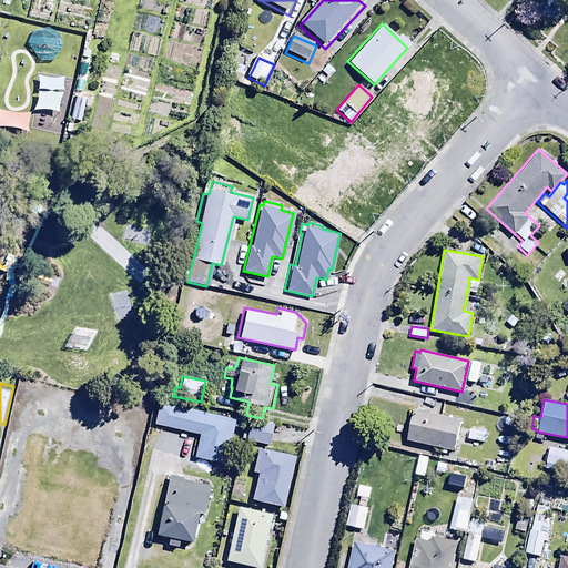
[(206,459),(204,470),(219,474),(221,463),(224,464),(232,427),(244,430),(246,421),(158,401),(152,424),(198,434),(193,456),(206,459)]
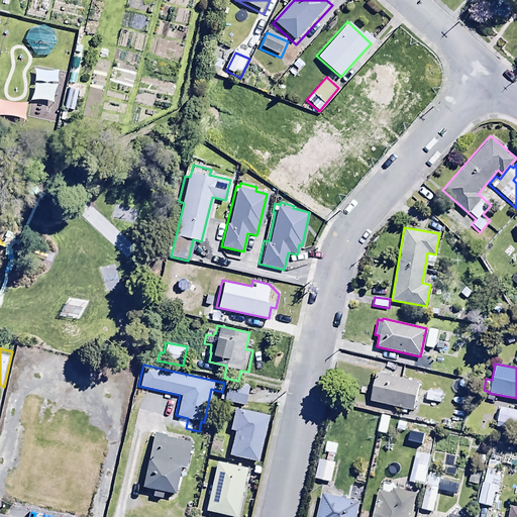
[(380,371),(379,374),(376,373),(370,401),(413,411),(419,383),(389,376),(389,373),(380,371)]
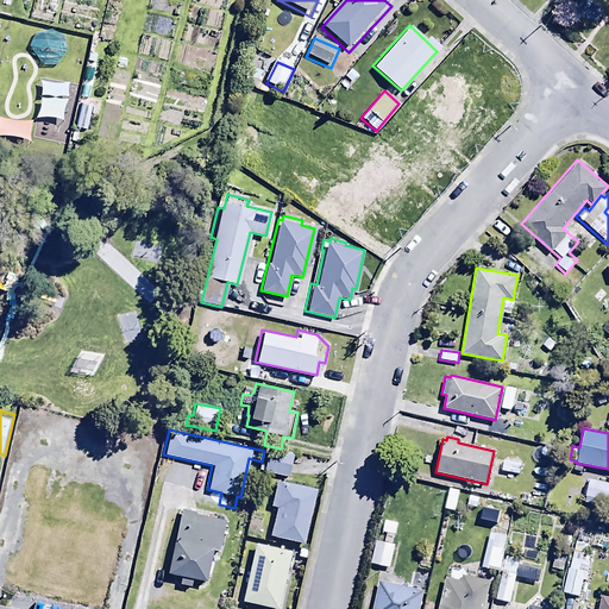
[(292,452),(268,449),(264,473),(288,477),(292,452)]
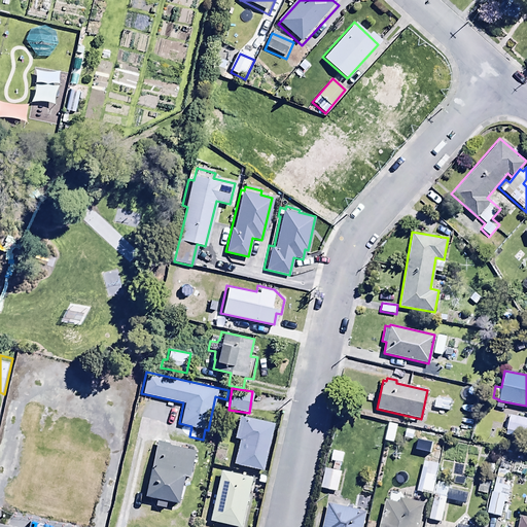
[(434,398),(432,408),(449,412),(451,401),(434,398)]
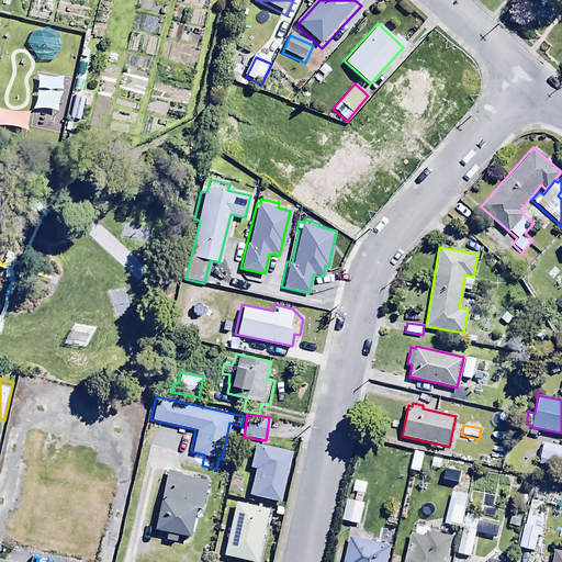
[(561,446),(542,441),(538,460),(561,464),(561,446)]
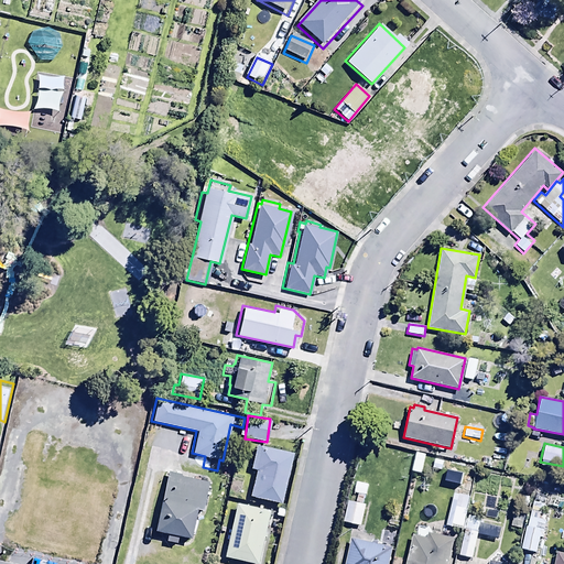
[(255,444),(250,467),(256,469),(249,497),(280,503),(291,453),(255,444)]
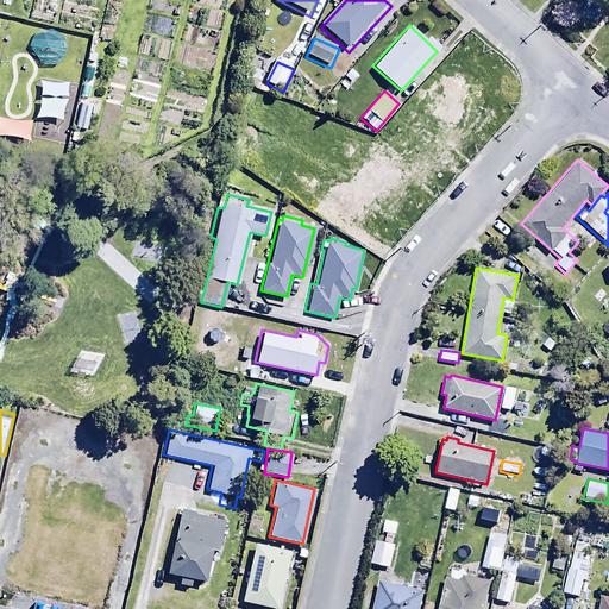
[(240,513),(224,508),(221,519),(237,523),(240,513)]
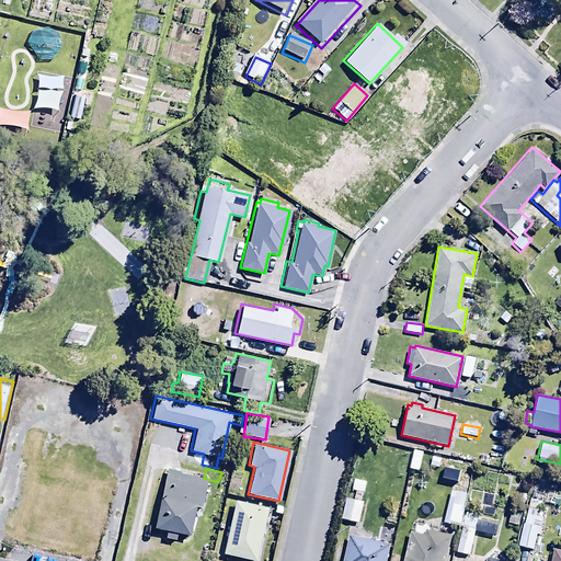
[(152,528),(164,530),(163,539),(174,541),(176,534),(189,536),(194,510),(201,511),(206,481),(164,471),(152,528)]
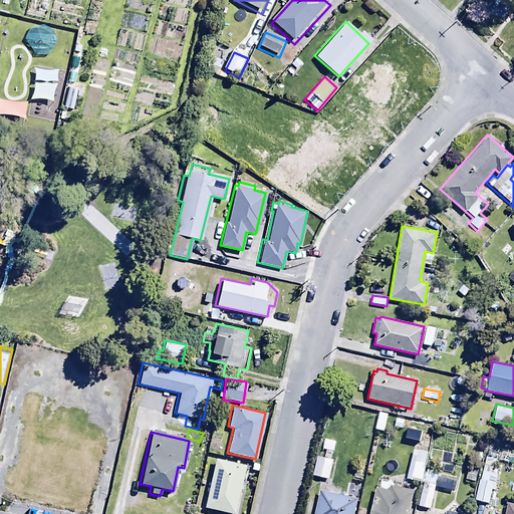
[(89,513),(105,450),(34,434),(18,500),(75,513),(89,513)]
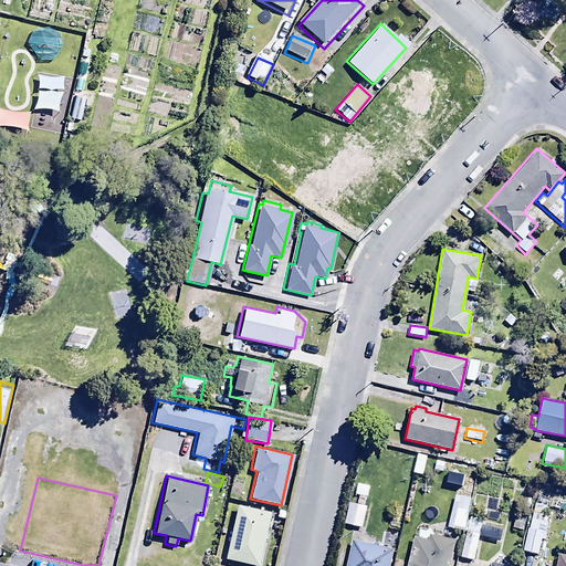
[(354,484),(352,494),(367,498),(370,488),(354,484)]
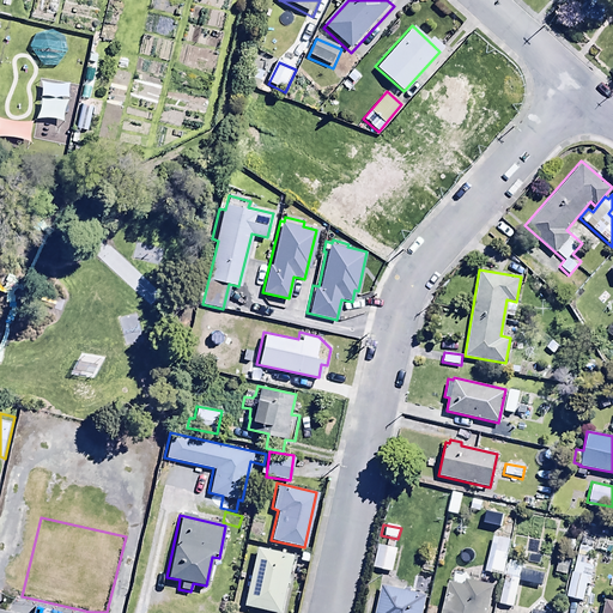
[(513,528),(496,525),(485,572),(502,576),(513,528)]
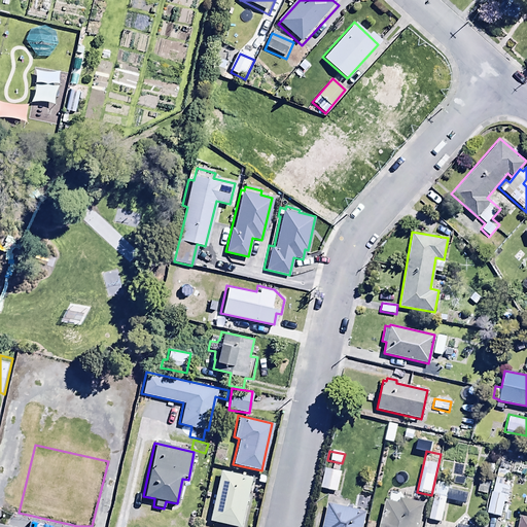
[(500,517),(505,497),(507,498),(512,480),(505,478),(510,463),(514,464),(515,459),(500,456),(487,514),(500,517)]
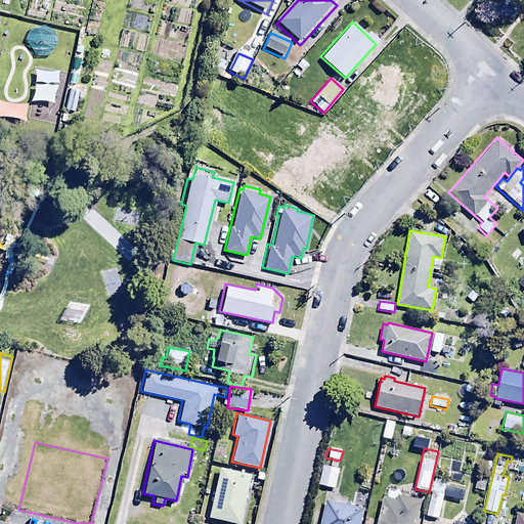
[(339,469),(322,465),(318,485),(335,488),(339,469)]
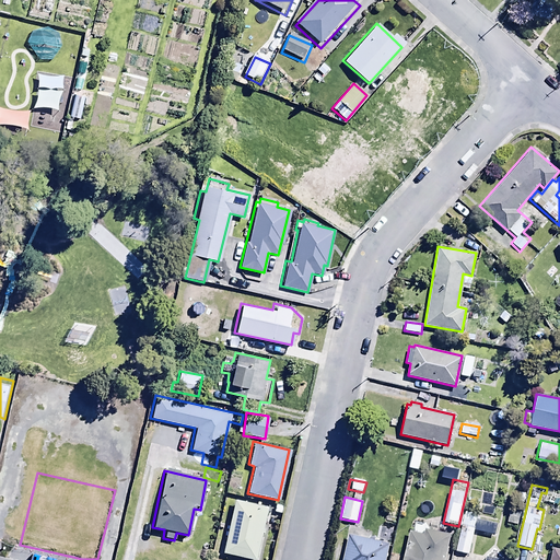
[(254,559),(267,506),(233,499),(221,553),(253,559),(254,559)]
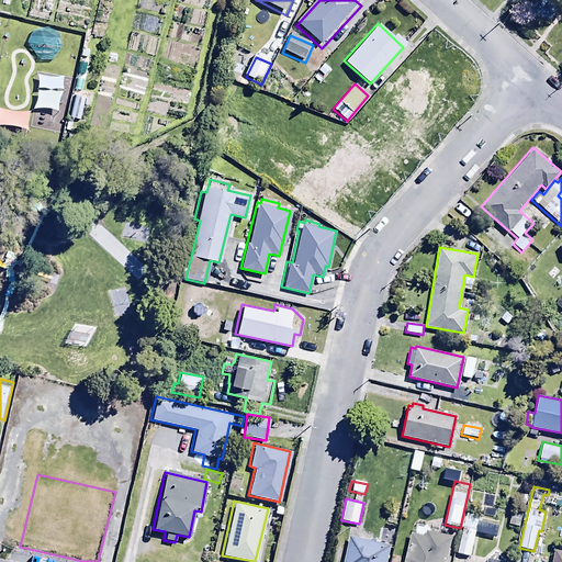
[(480,514),(467,510),(456,553),(469,557),(480,514)]
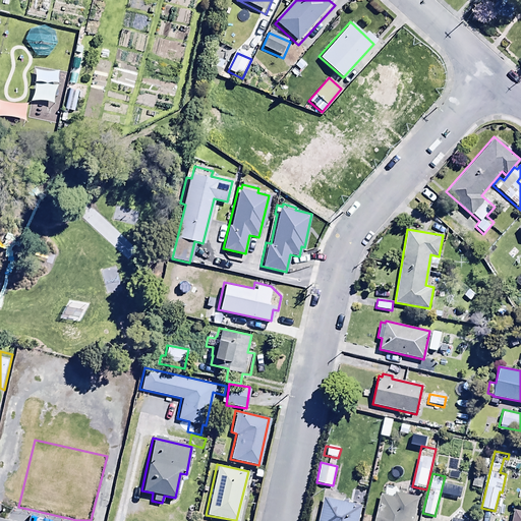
[(381,493),(374,520),(412,520),(418,497),(395,491),(396,486),(385,484),(383,494),(381,493)]
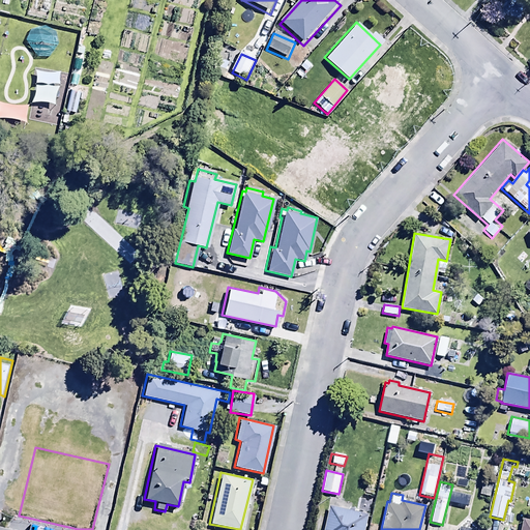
[(330,497),(321,494),(317,506),(327,509),(330,497)]
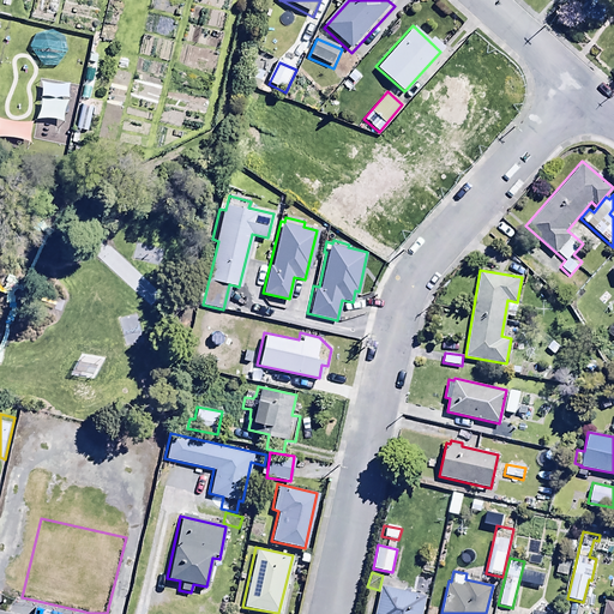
[(422,613),(427,595),(381,585),(374,613),(422,613)]
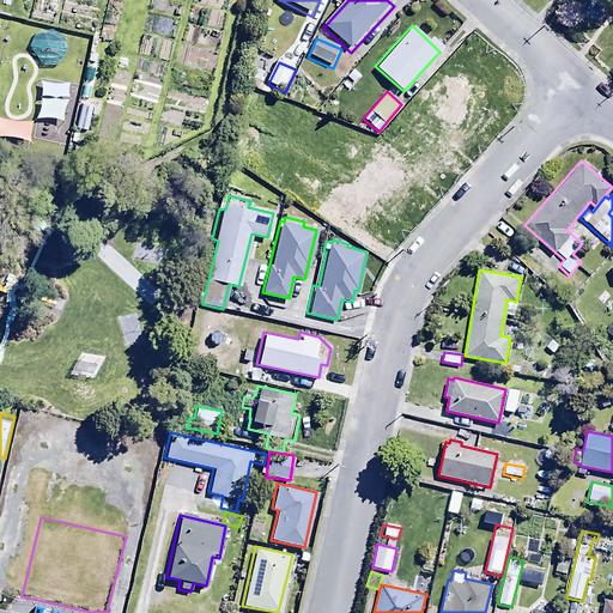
[(612,612),(612,601),(604,600),(601,612),(612,612)]
